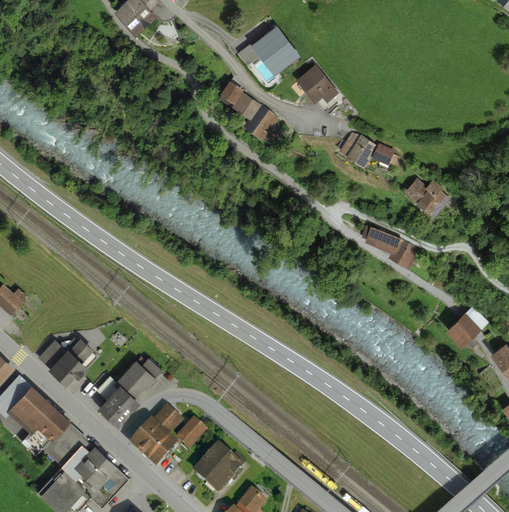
[(146,0),(112,0),(109,3),(122,20),(147,0),(146,0)]
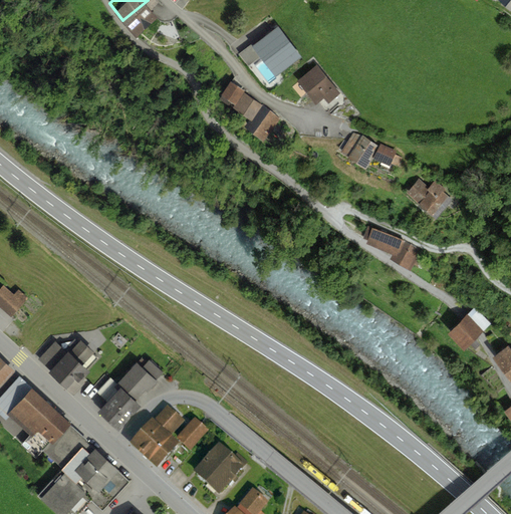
[(510,0),(498,0),(510,10),(510,0)]
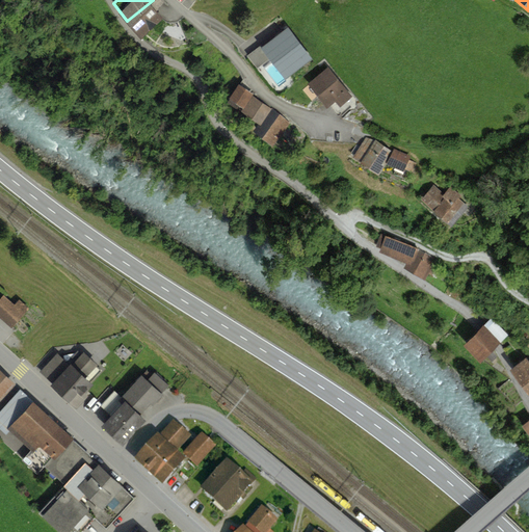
[(289,27),(256,48),(276,81),(310,61),(289,27)]
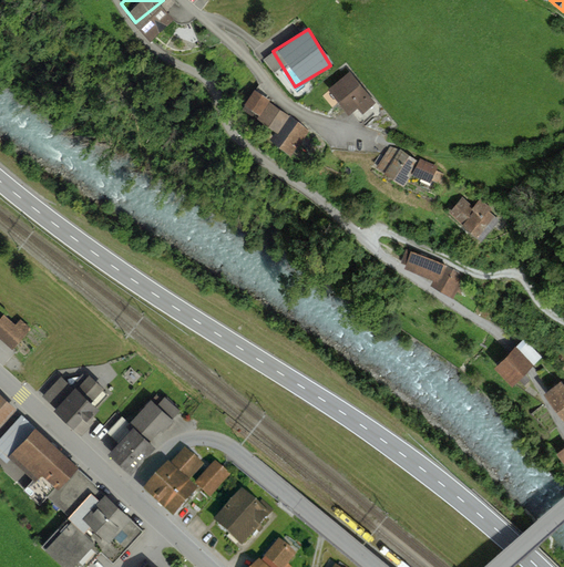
[(350,70),(324,89),(341,114),(351,107),(360,115),(375,105),(350,70)]
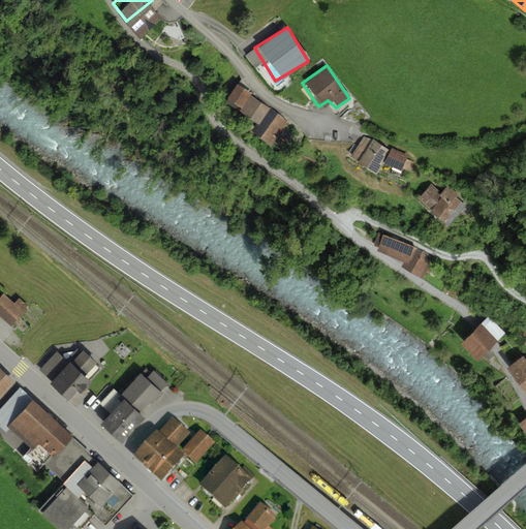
[(230,84),(220,97),(230,106),(242,93),(230,84)]
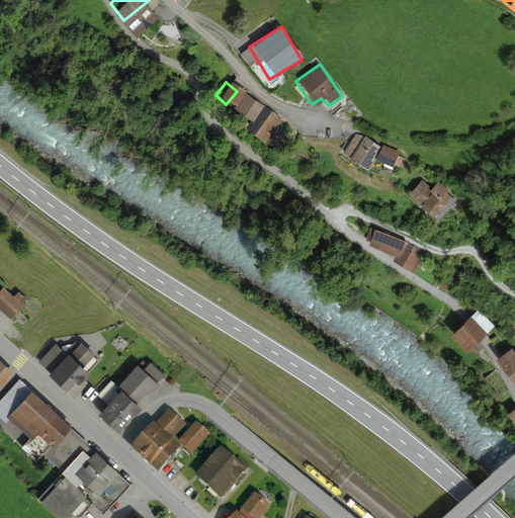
[(242,93),(228,107),(243,121),(256,106),(242,93)]
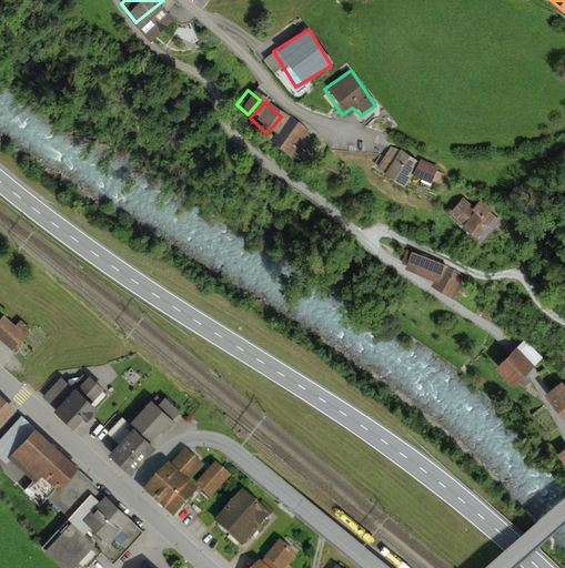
[(286,115),(265,139),(281,153),(302,131),(286,115)]
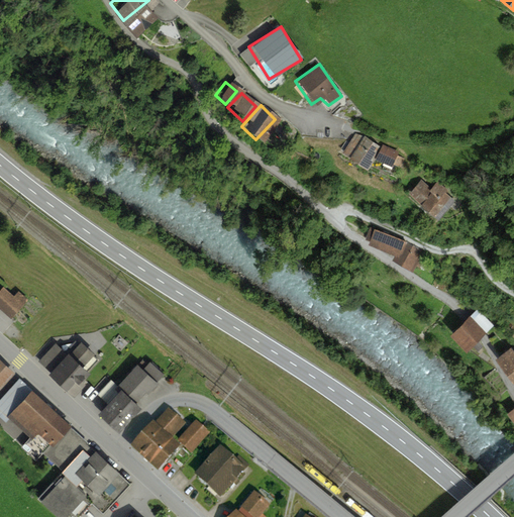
[(355,134),(339,156),(360,170),(376,148),(355,134)]
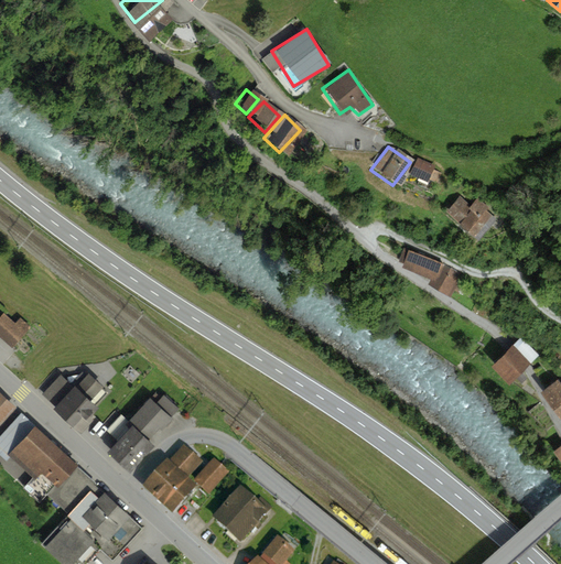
[(433,170),(413,160),(406,174),(425,184),(433,170)]
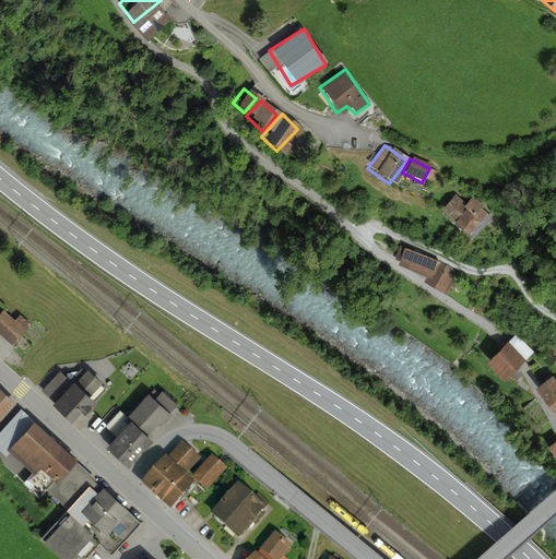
[(454,195),(438,210),(461,235),(485,215),(471,199),(463,205),(454,195)]
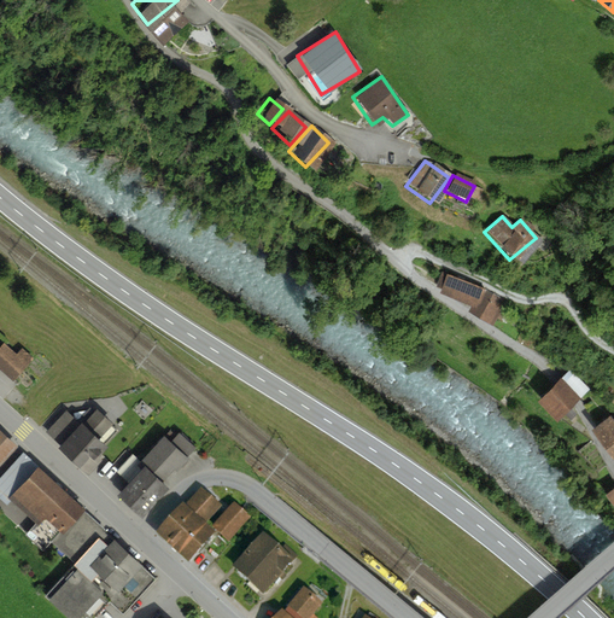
[(485,290),(448,268),(439,283),(477,304),(485,290)]
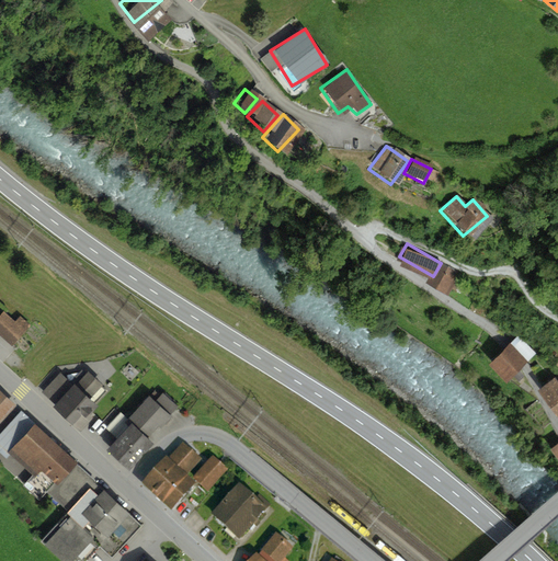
[(446,261),(434,282),(451,292),(464,270),(446,261)]
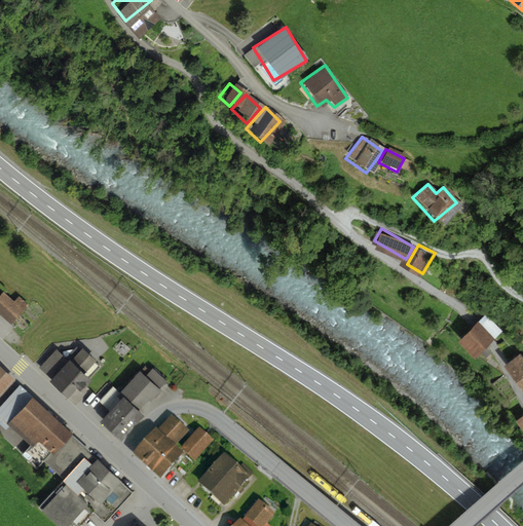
[(15,303),(5,294),(0,300),(0,310),(16,324),(31,305),(21,297),(15,303)]
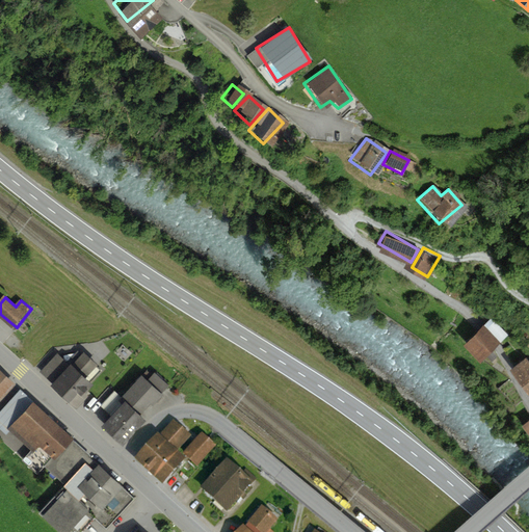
[(510,315),(490,330),(503,348),(524,334),(510,315)]
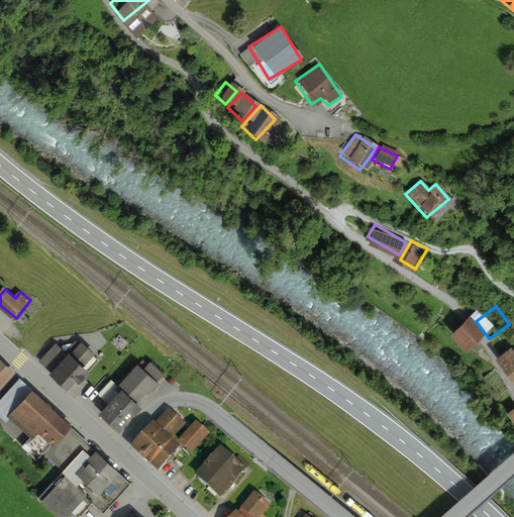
[(75,346),(90,359),(99,348),(85,335),(75,346)]
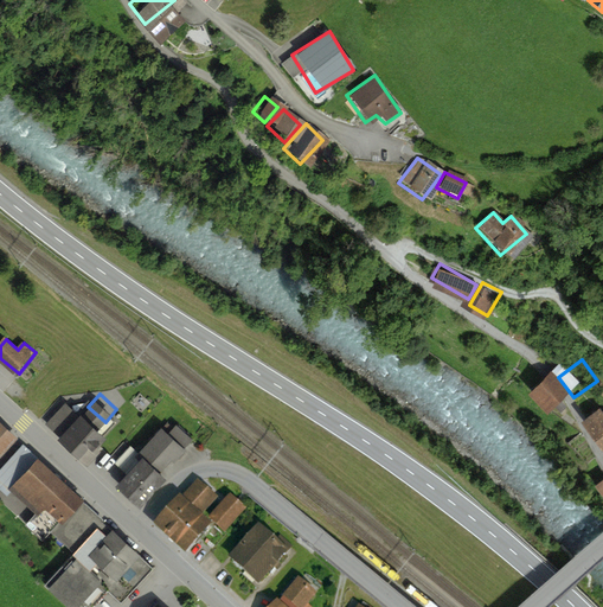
[(602,409),(584,421),(602,448),(602,409)]
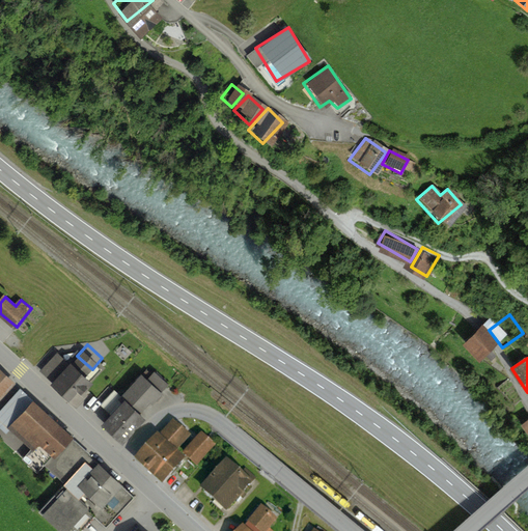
[(65,364),(49,386),(77,407),(92,383),(65,364)]
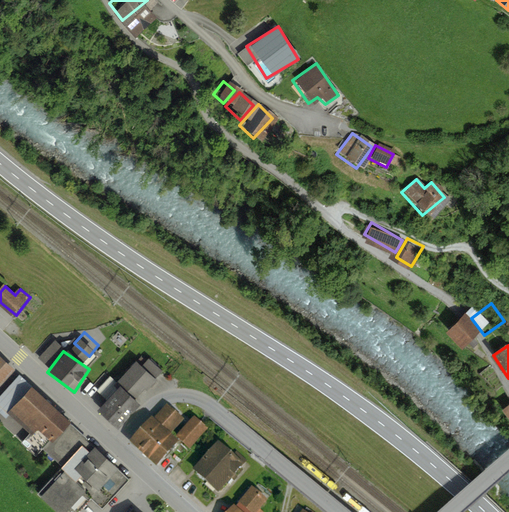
[(0,384),(14,371),(0,357),(0,384)]
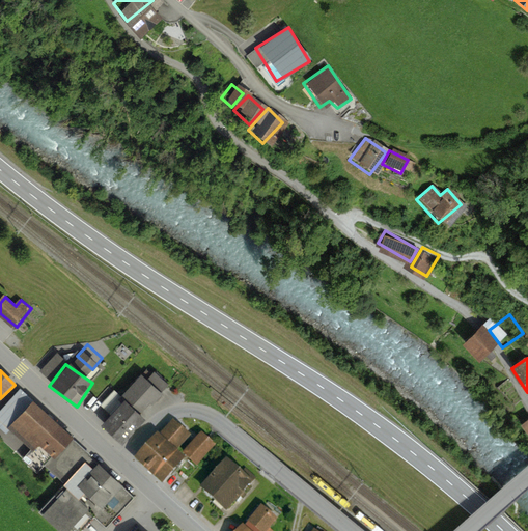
[(141,375),(128,392),(149,409),(162,391),(141,375)]
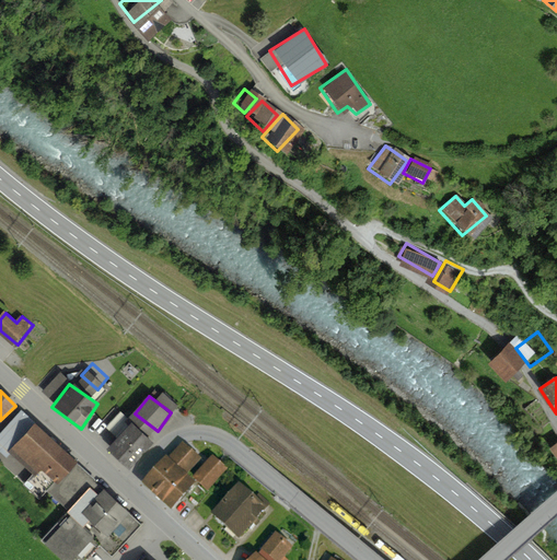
[(132,421),(108,447),(132,468),(155,442),(132,421)]
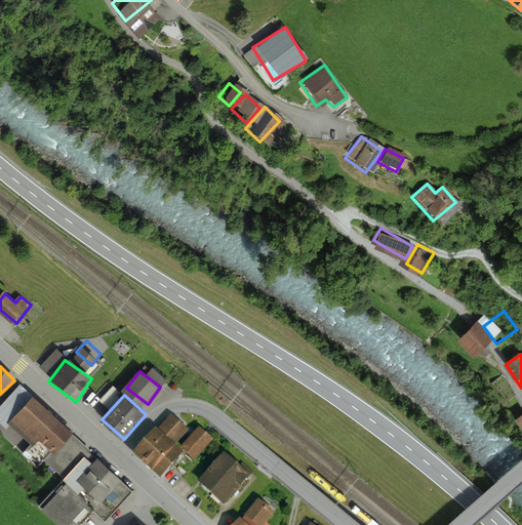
[(71,432),(32,397),(13,417),(51,452),(71,432)]
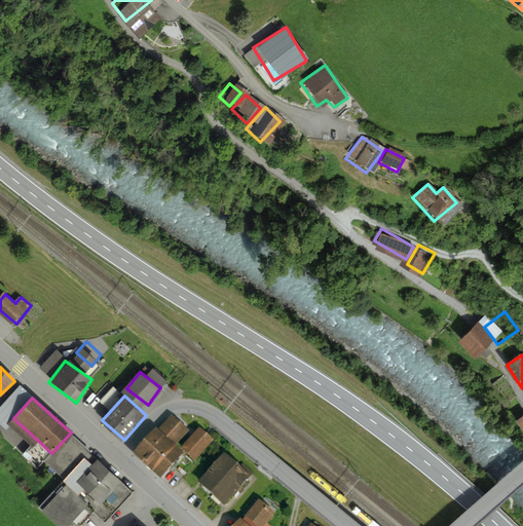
[(214,444),(199,431),(183,450),(196,462),(214,444)]
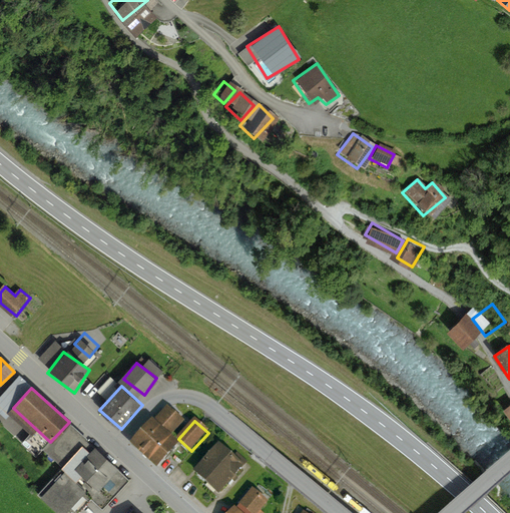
[(176,446),(160,432),(139,456),(156,470),(176,446)]
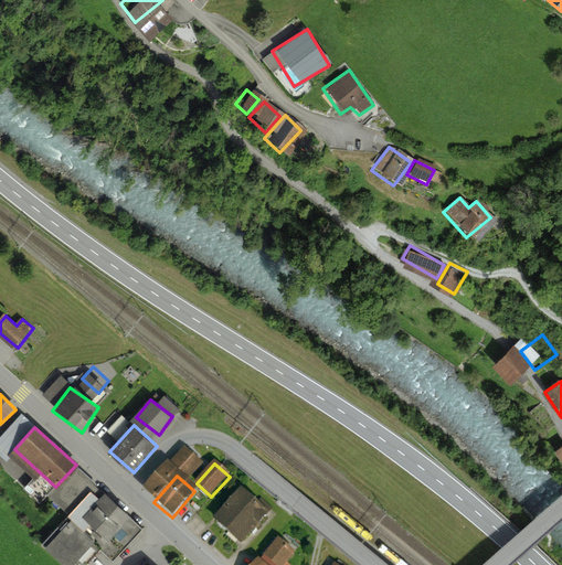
[(262,524),(246,511),(252,502),(241,490),(211,522),(237,550),(262,524)]
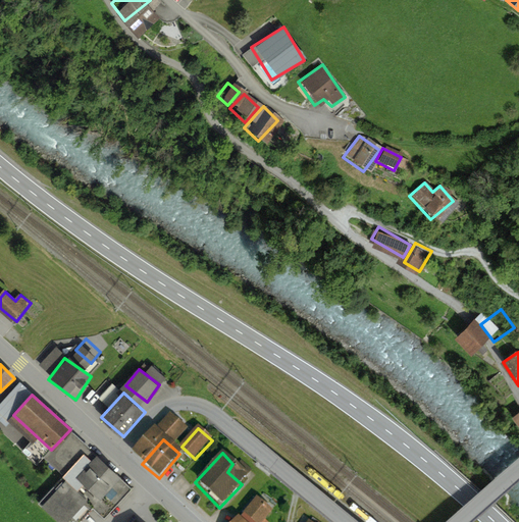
[(117,478),(94,457),(75,476),(98,499),(117,478)]
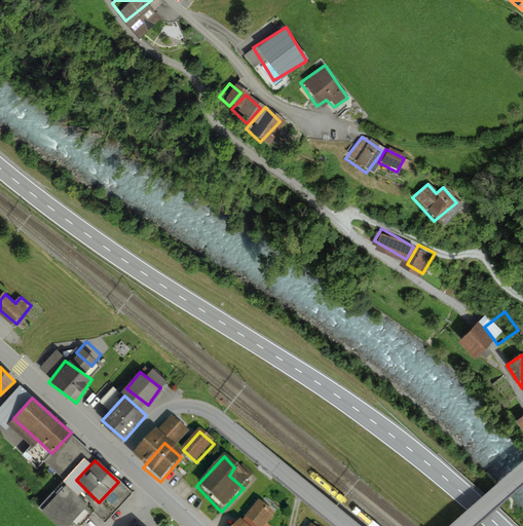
[(62,525),(86,501),(65,482),(41,506),(61,525),(62,525)]
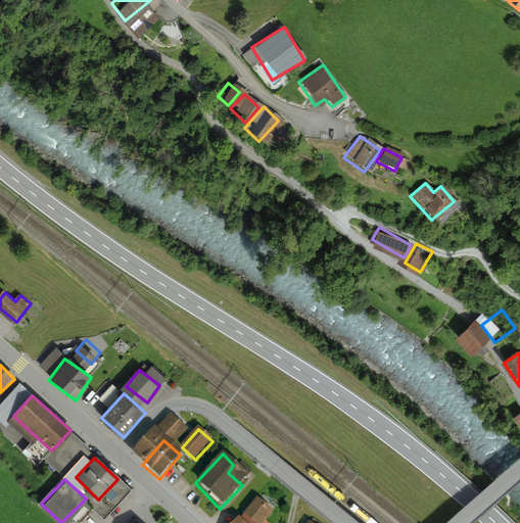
[(258,501),(244,517),(250,522),(265,522),(273,514),(258,501)]
